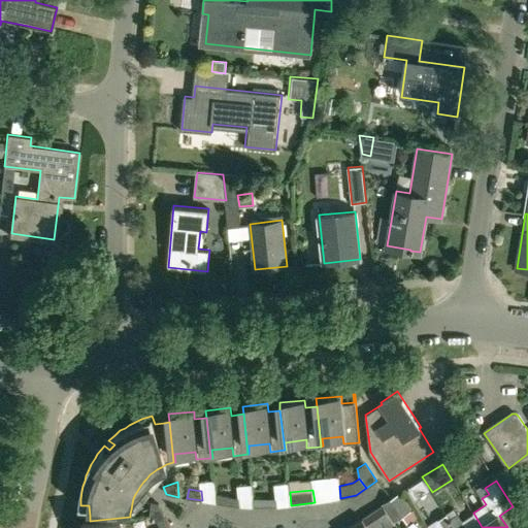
[(382,503),(392,520),(393,521),(401,516),(410,509),(399,492),(382,503)]
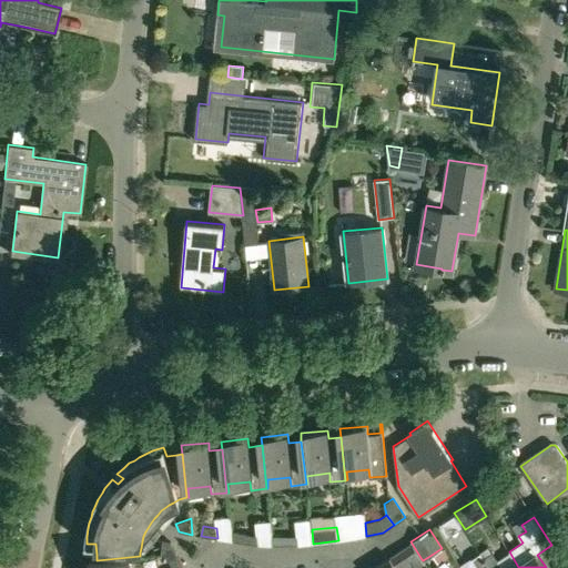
[(233,540),(242,541),(257,544),(257,536),(232,530),(233,540)]
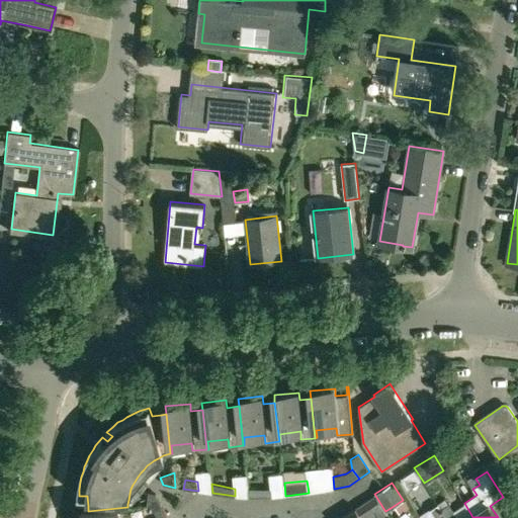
[(249,497),(272,497),(271,489),(248,489),(249,497)]
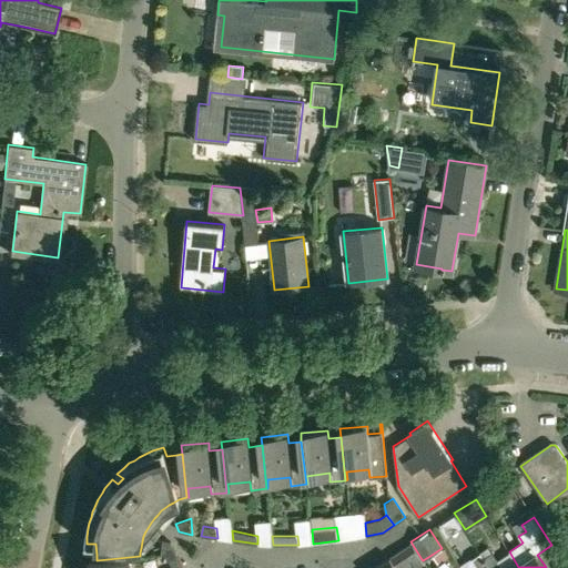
[(161,555),(165,555),(178,554),(171,541),(163,539),(161,555)]
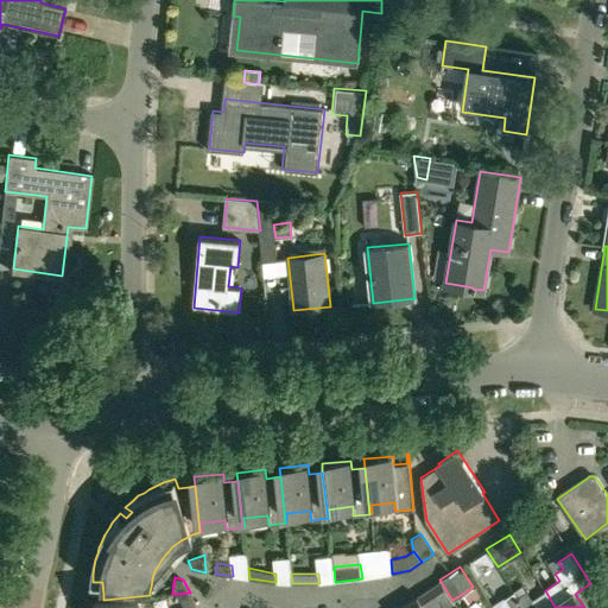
[(426,607),(437,607),(451,599),(439,580),(418,593),(426,607)]
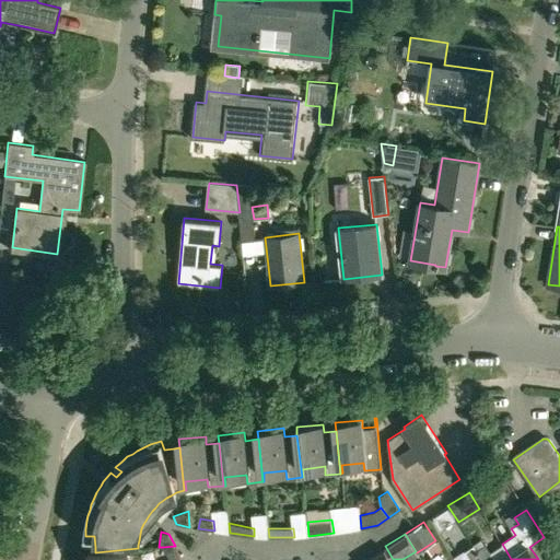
[(502,545),(490,552),(480,538),(471,544),(481,559),(512,559),(511,559),(502,544),(501,544),(502,545)]
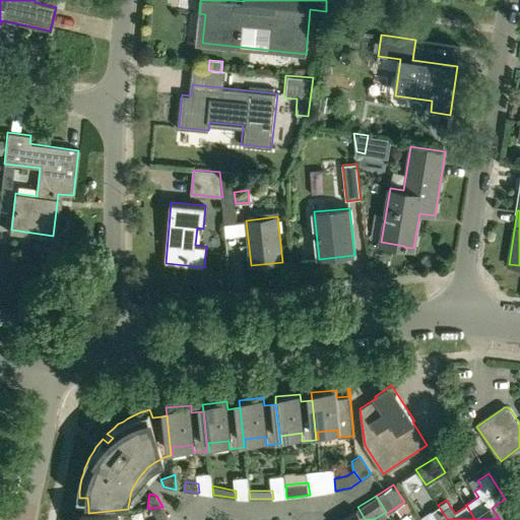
[(404,502),(395,508),(400,517),(411,510),(405,502),(404,502)]
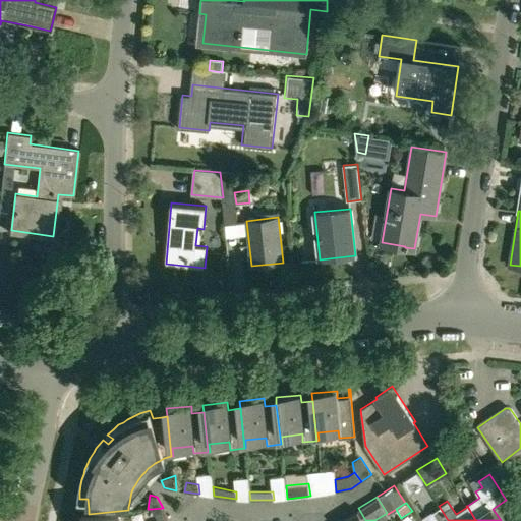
[(448,520),(439,506),(431,511),(438,520),(448,520)]
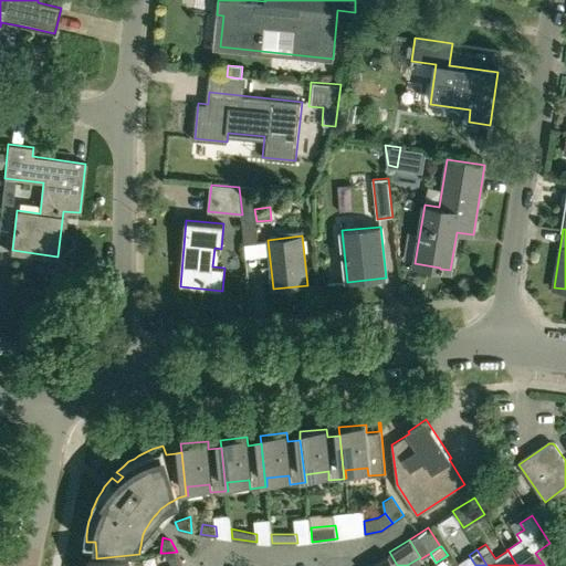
[(177,552),(165,553),(174,565),(181,565),(185,565),(177,552)]
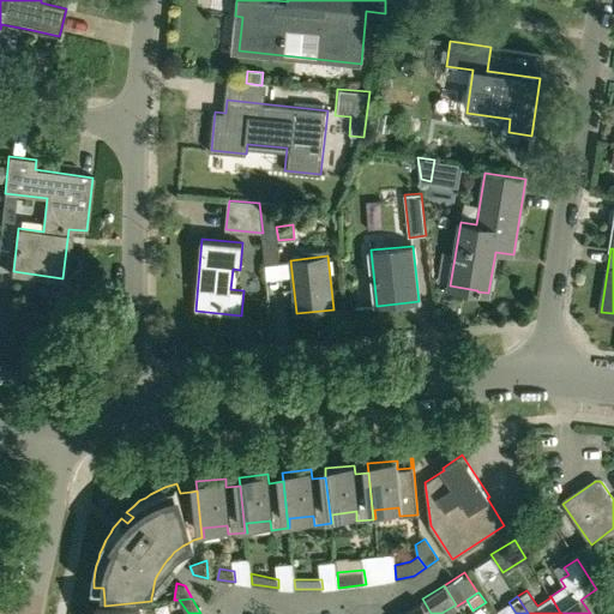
[(397,613),(428,613),(420,600),(397,613)]
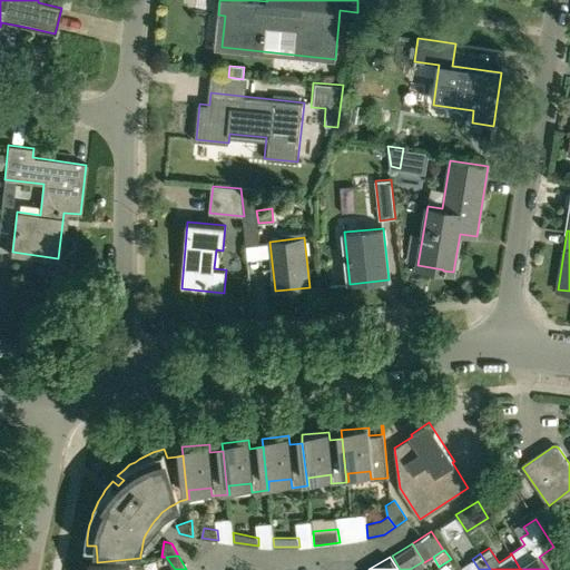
[(133,569),(131,560),(140,559),(140,558),(97,562),(88,563),(89,569),(133,569)]
